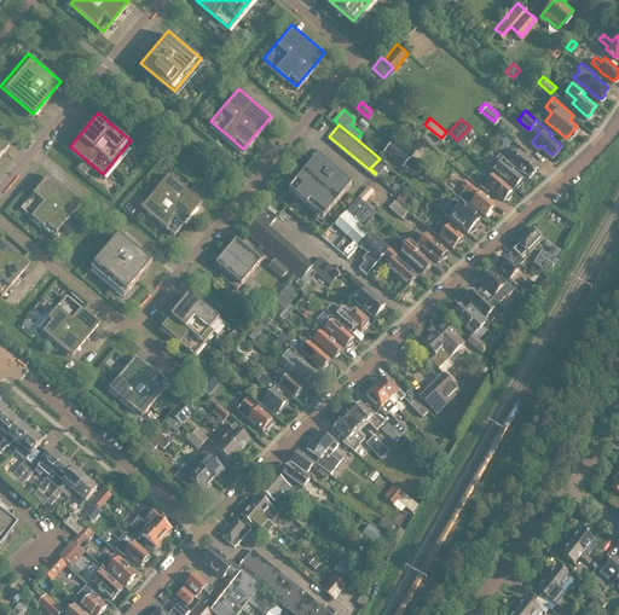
[(501,128),(496,133),(507,143),(512,138),(501,128)]
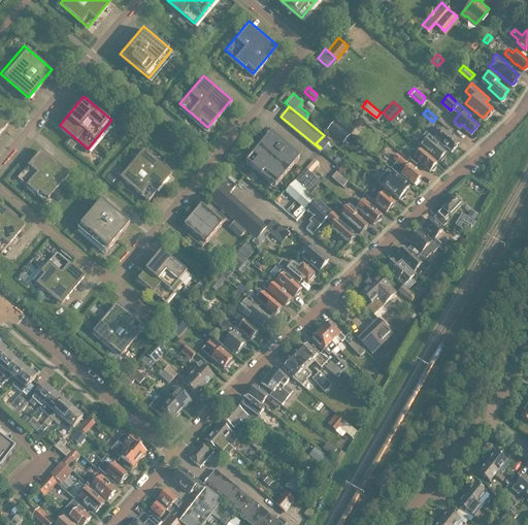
[(0,130),(9,120),(0,111),(0,130)]
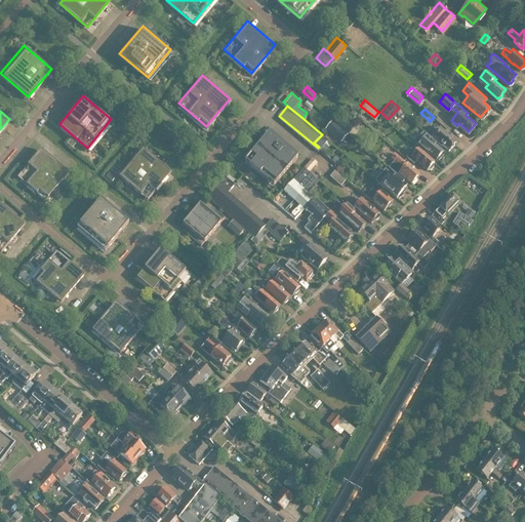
[(344,116),(338,122),(348,130),(353,124),(344,116)]
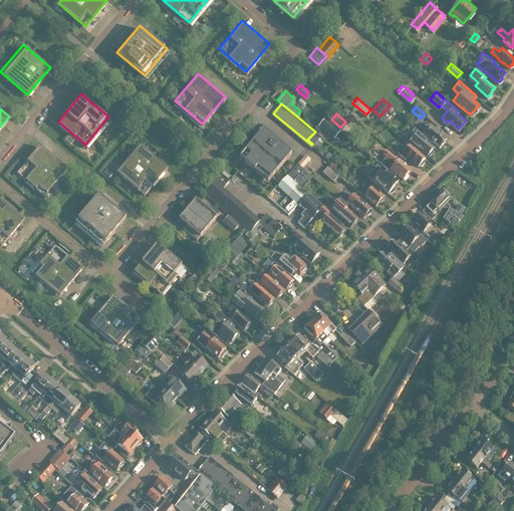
[(320,121),(336,135),(341,129),(325,115),(320,121)]
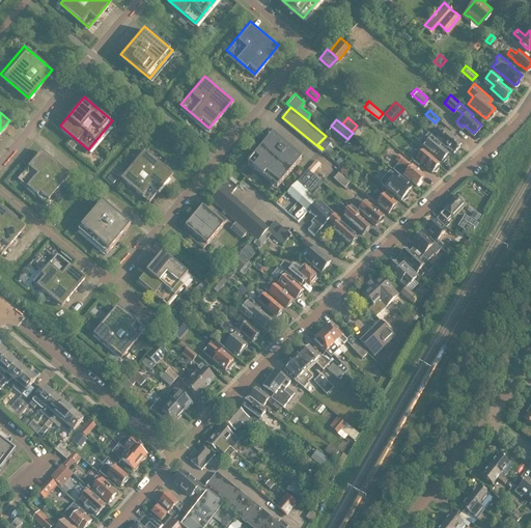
[(447,143),(453,149),(454,147),(456,147),(458,145),(458,143),(460,140),(449,131),(450,129),(445,124),(436,135),(446,144),(447,143)]
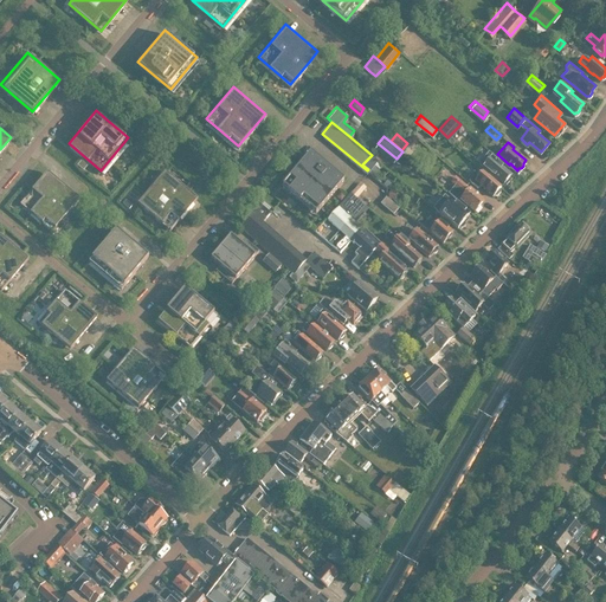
[(478,161),(488,168),(503,181),(503,180),(505,181),(509,176),(508,174),(511,172),(496,159),(498,156),(491,150),(489,149),(478,161)]
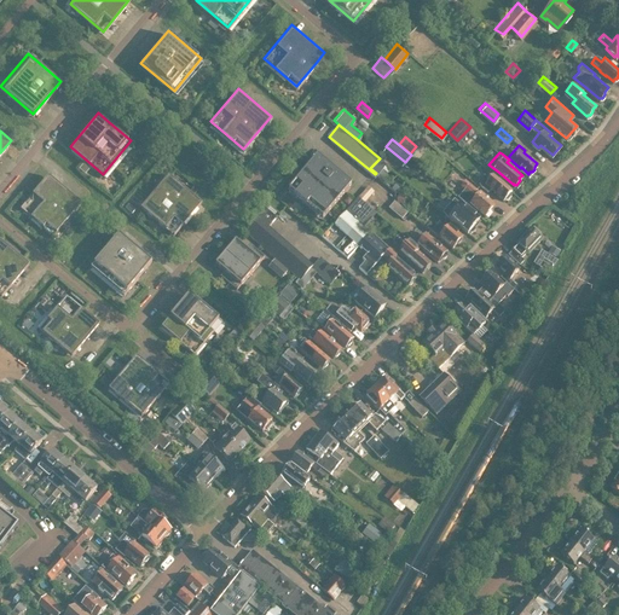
[(295,191),(306,201),(322,214),(329,206),(350,181),(317,155),(296,179),(290,186),(295,191)]
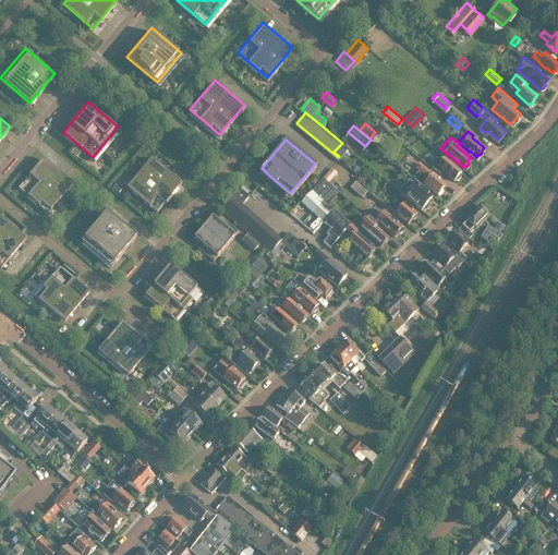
[(339,156),(347,147),(342,143),(334,152),(339,156)]
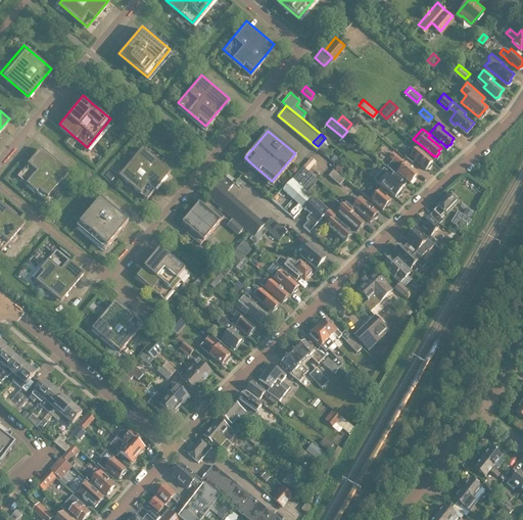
[(69,136),(66,140),(72,144),(75,140),(69,136)]
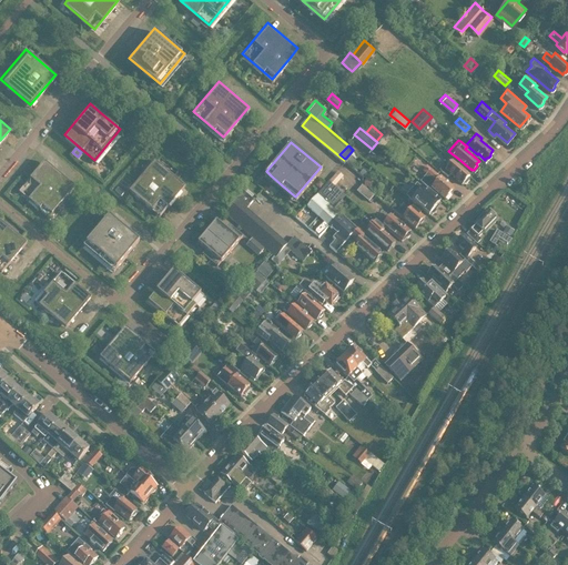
[(462,181),(469,172),(449,155),(439,165),(447,172),(449,170),(462,181)]
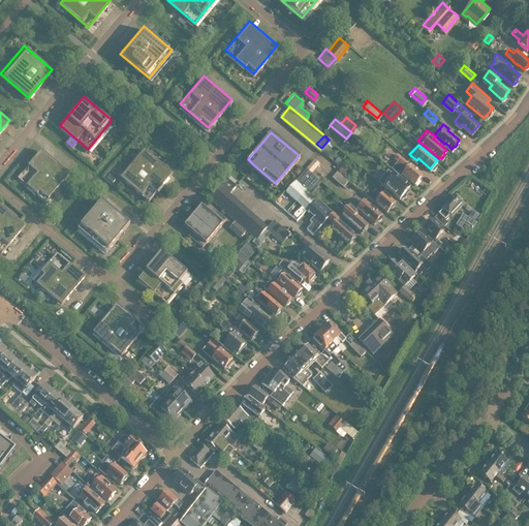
[(45,198),(63,178),(69,171),(40,147),(17,175),(45,198)]
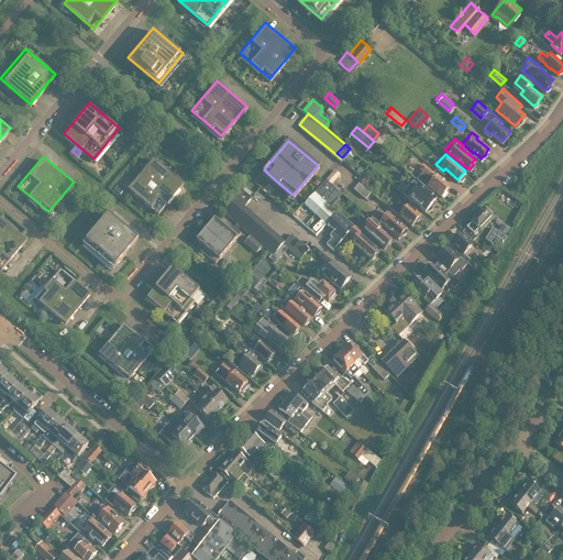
[(128,186),(151,206),(157,211),(183,182),(153,156),(128,186)]
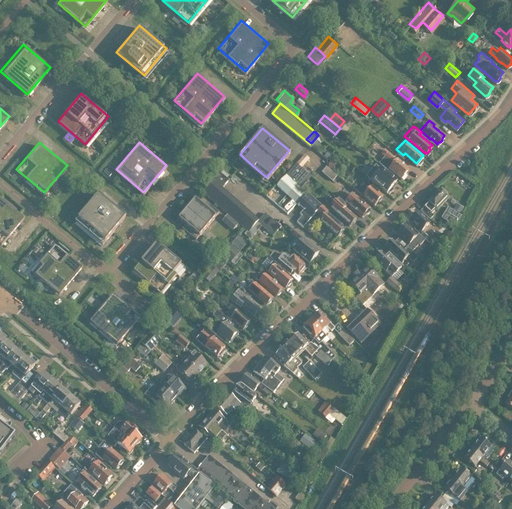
[(381,151),(384,154),(379,161),(387,168),(389,166),(401,177),(409,168),(396,157),(384,147),(381,151)]
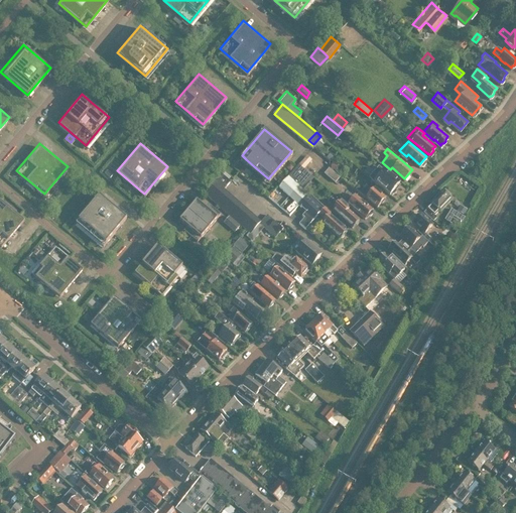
[(298,162),(303,165),(310,157),(306,153),(298,162)]
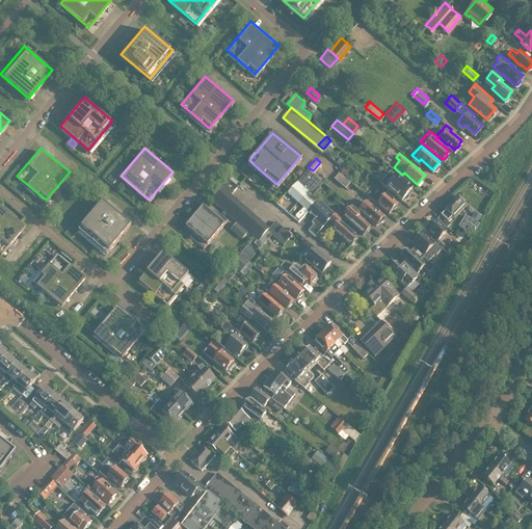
[(317,176),(313,170),(308,167),(296,180),(306,188),(317,176)]
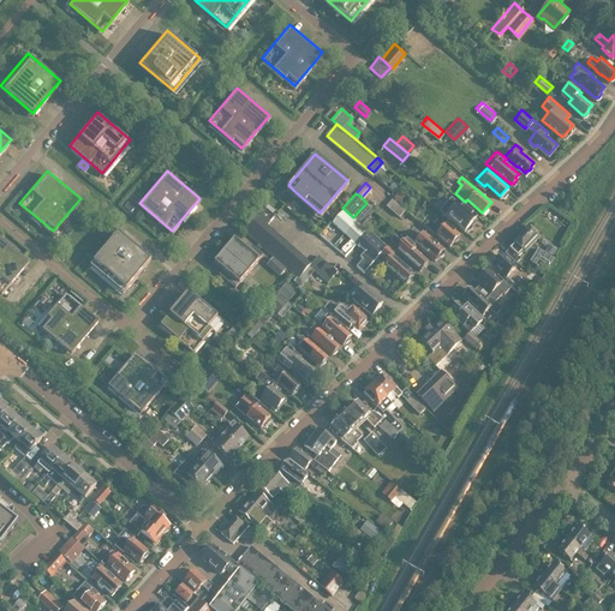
[(398,214),(404,207),(390,196),(386,203),(398,214)]
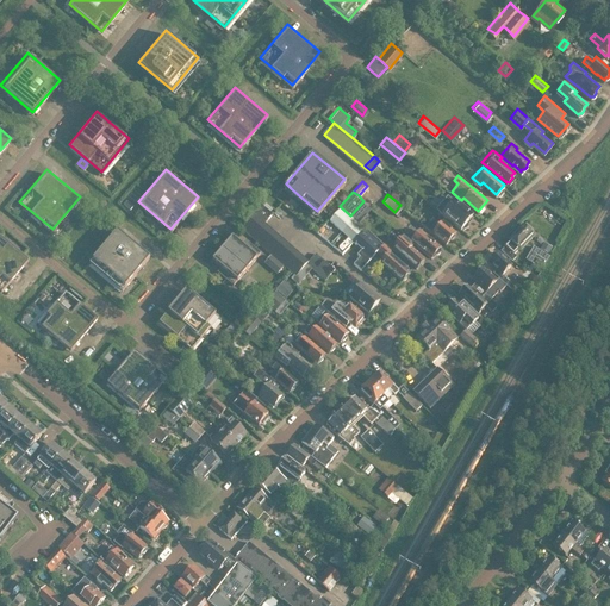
[(436,207),(461,229),(473,214),(447,194),(436,207)]
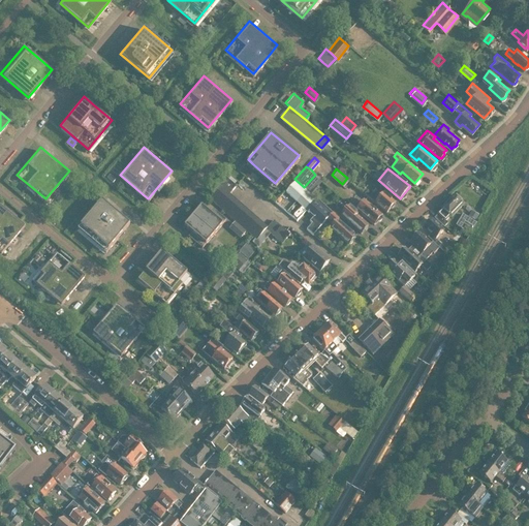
[(229,190),(237,183),(225,174),(218,182),(219,182),(209,194),(255,236),(267,223),(229,190)]
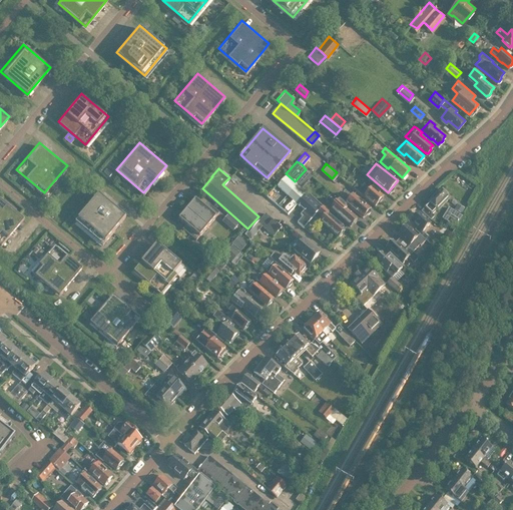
[(277,183),(287,192),(296,182),(295,181),(286,173),(277,183)]
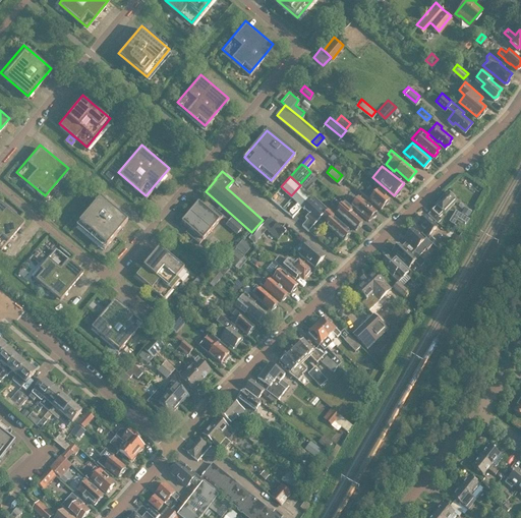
[(362,191),(380,207),(384,202),(386,203),(388,199),(387,197),(388,196),(370,182),(362,191)]
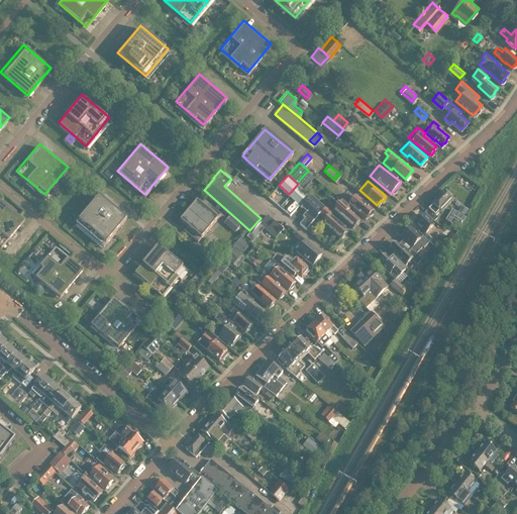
[(298,184),(289,194),(299,203),(308,193),(298,184)]
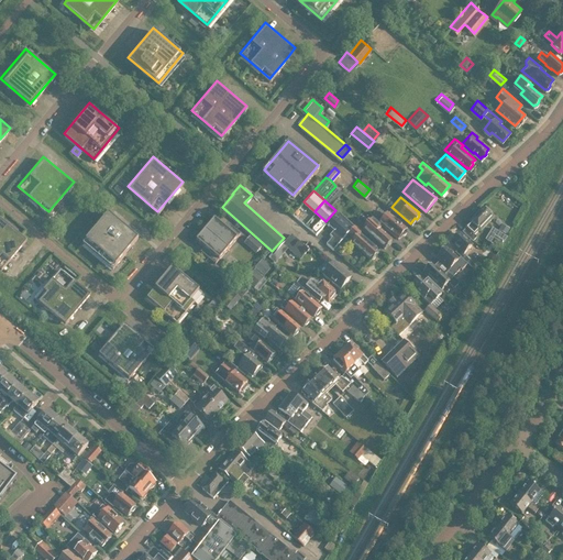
[(463,229),(473,238),(477,233),(474,231),(478,227),(479,228),(493,213),(490,211),(492,210),(486,206),(485,207),(483,205),(470,219),(471,219),(466,224),(463,229)]
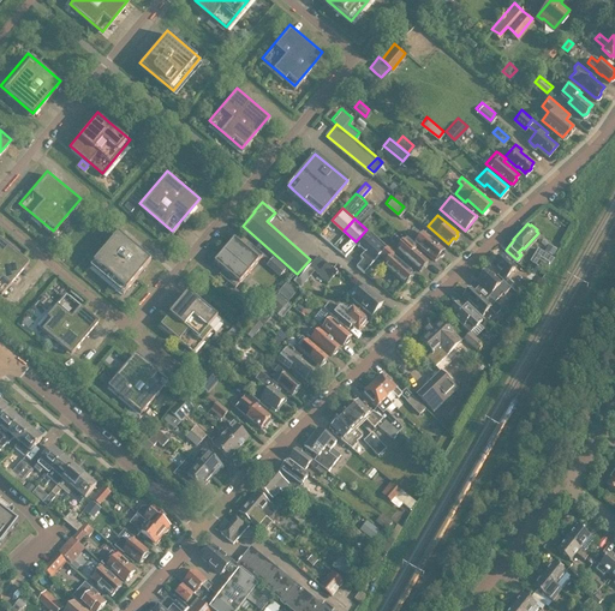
[(416,241),(434,257),(437,252),(440,252),(442,250),(442,249),(443,246),(423,228),(413,240),(416,241)]
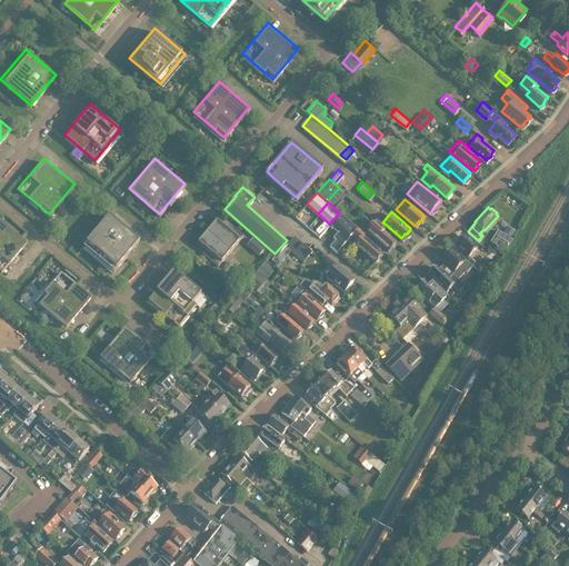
[(113,269),(133,245),(139,238),(109,212),(83,244),(113,269)]
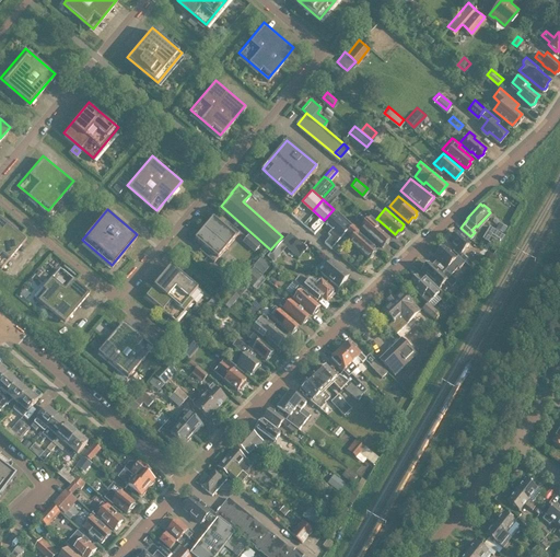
[(336,239),(345,229),(350,223),(334,209),(324,220),(330,225),(327,230),(336,239)]
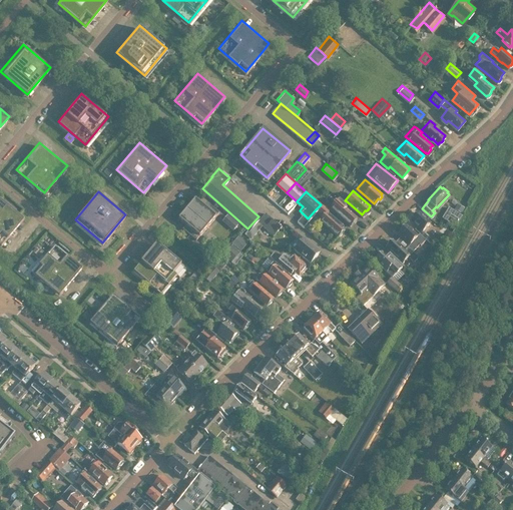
[(194,196),(186,206),(207,223),(215,213),(218,209),(208,200),(205,204),(194,195),(194,196)]
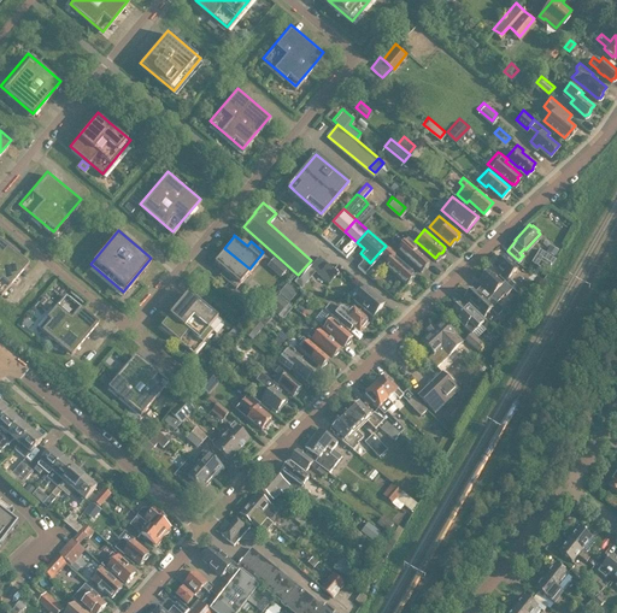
[(0,292),(1,293),(29,260),(0,236),(0,292)]
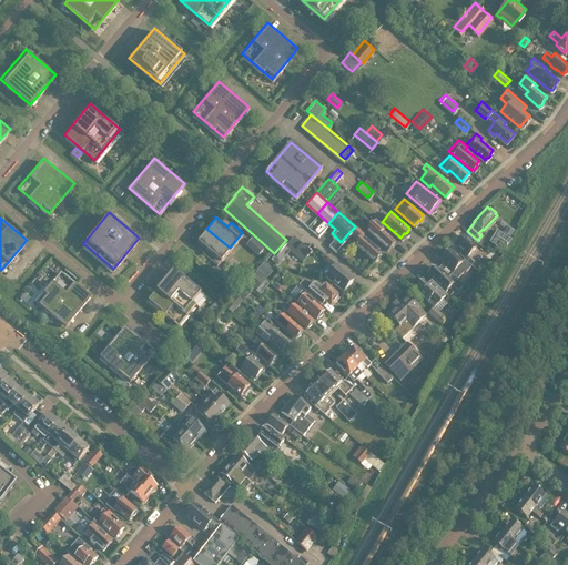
[(374,218),(365,228),(387,248),(389,244),(392,244),(394,242),(394,240),(395,239),(382,228),(384,225),(374,218)]
